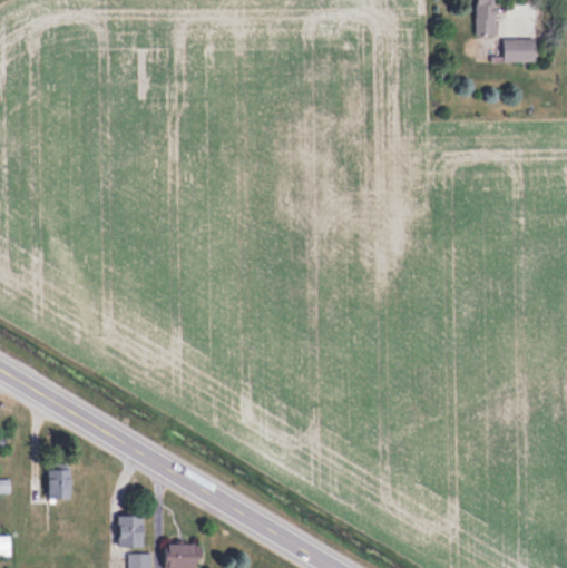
[(477,0),(477,37),(496,37),(496,0),(477,0)]
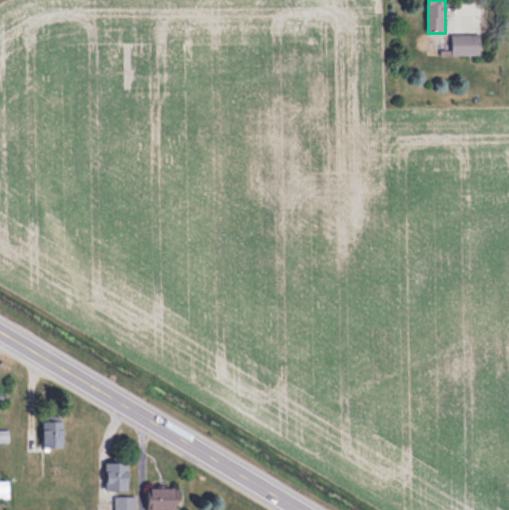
[(480,36),(452,36),(452,57),(480,57),(480,36)]
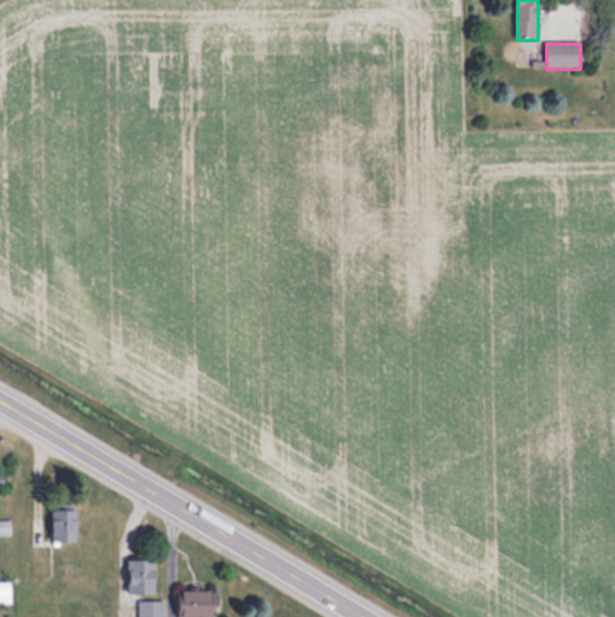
[(52,511),(52,545),(76,545),(76,511),(52,511)]
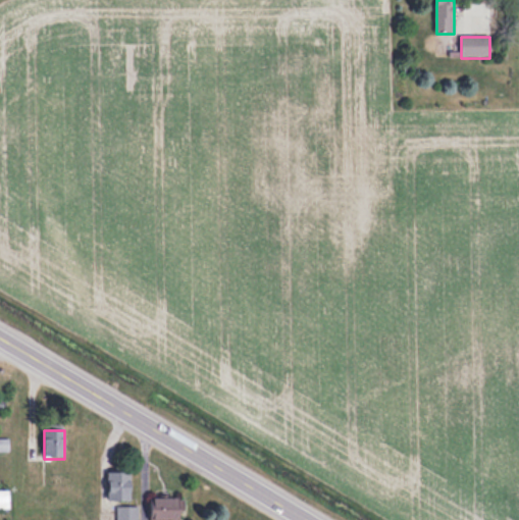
[(109,472),(109,502),(132,502),(132,472),(109,472)]
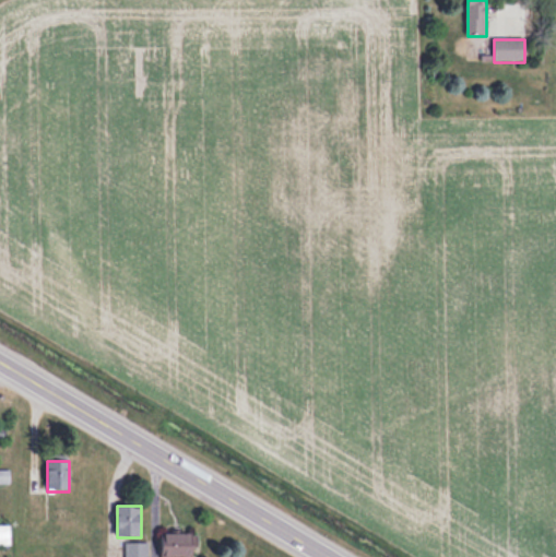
[(198,556),(198,534),(162,534),(162,556),(198,556)]
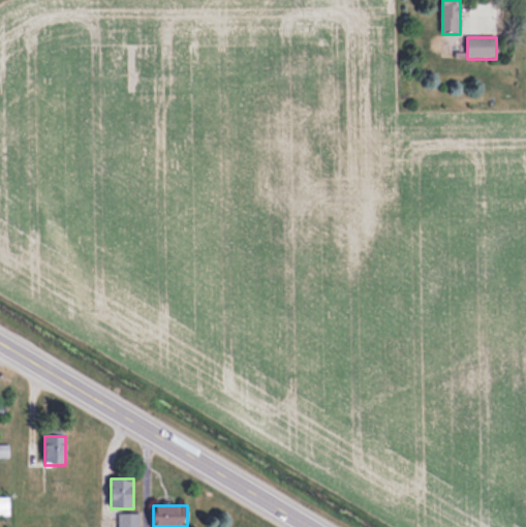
[(141,526),(142,514),(121,514),(120,526),(141,526)]
